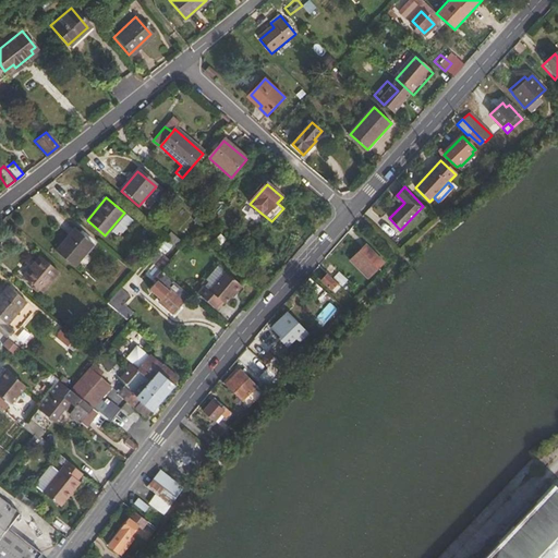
[(245,213),(253,220),(257,216),(250,207),(245,213)]
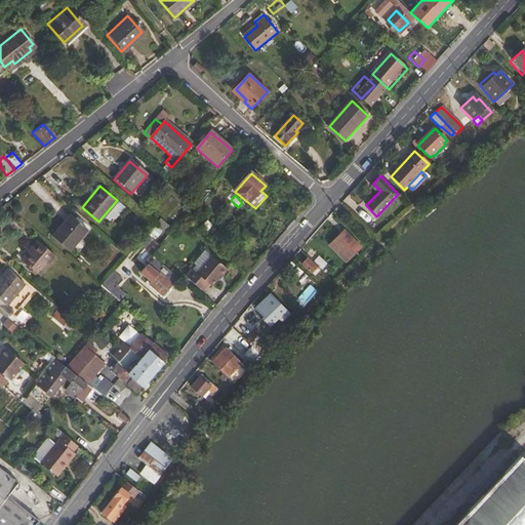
[(70,215),(52,236),(69,250),(86,229),(70,215)]
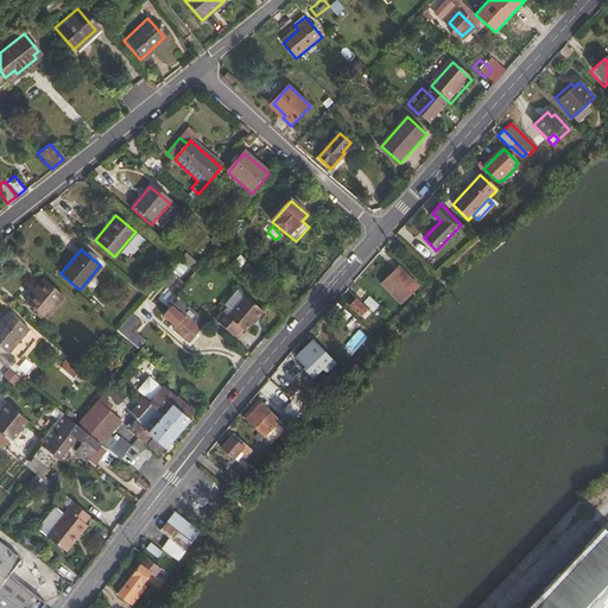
[(387,263),(374,277),(392,295),(406,282),(387,263)]
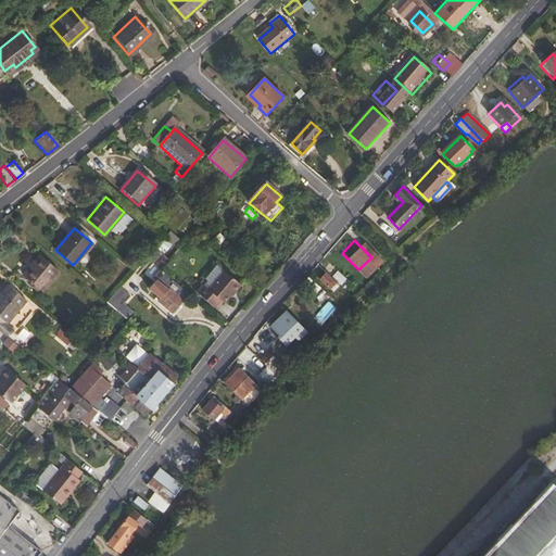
[(39,254),(23,274),(41,289),(58,269),(39,254)]
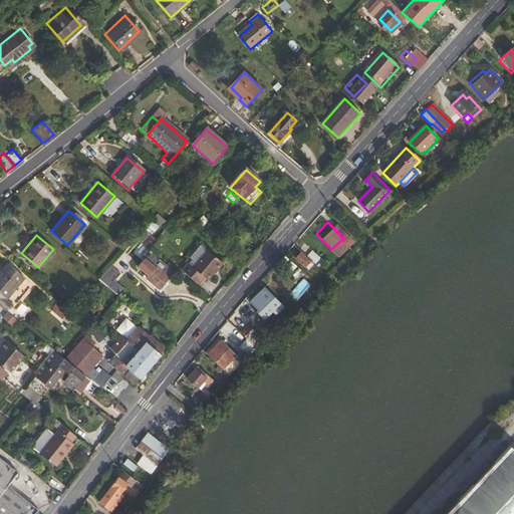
[(150,249),(155,243),(150,239),(145,245),(150,249)]
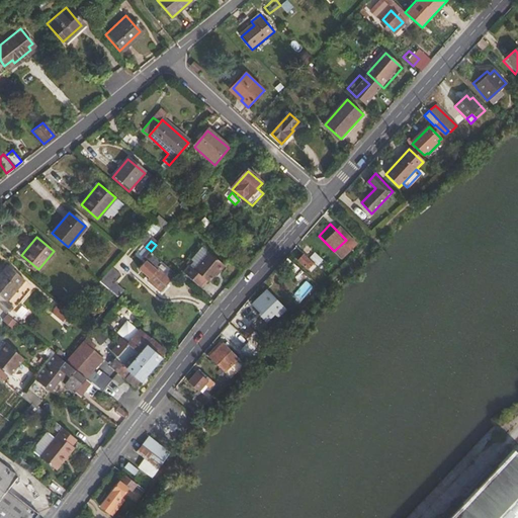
[(160,291),(175,273),(151,251),(144,259),(155,270),(147,279),(160,291)]
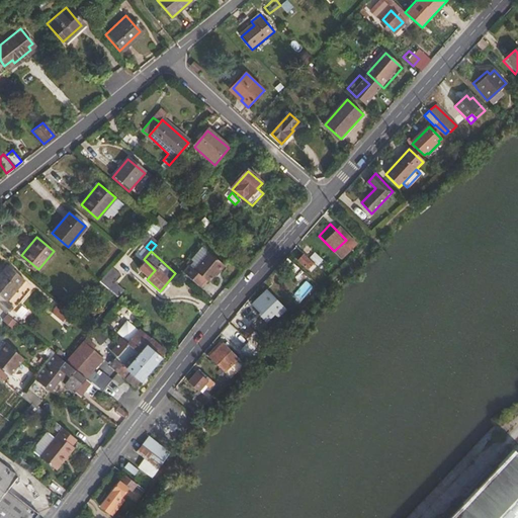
[(208,252),(194,269),(208,281),(223,264),(208,252)]
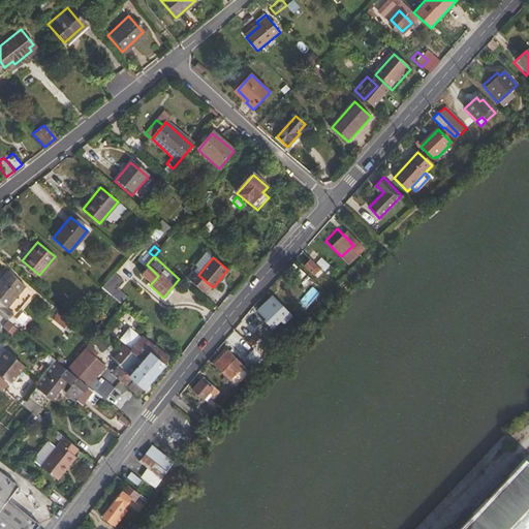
[(317,269),(308,260),(303,266),(312,274),(317,269)]
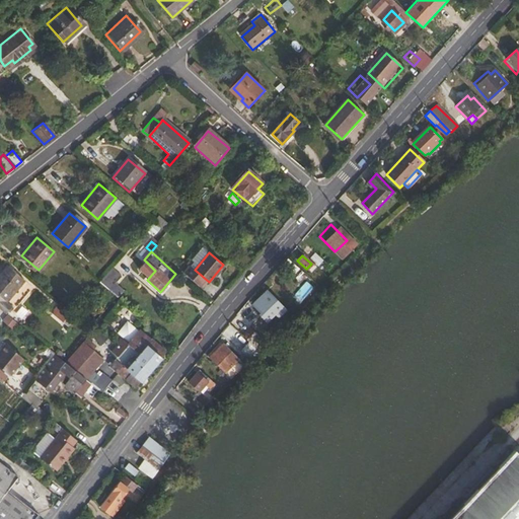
[(294,274),(299,269),(288,258),(283,264),(294,274)]
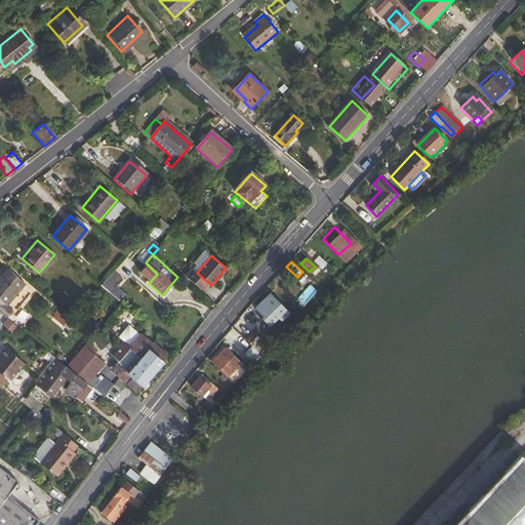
[(7,268),(0,276),(0,312),(5,317),(11,321),(17,314),(12,309),(31,287),(7,268)]
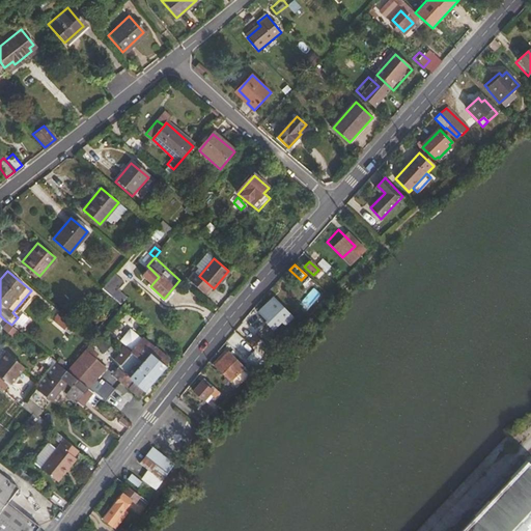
[(104,290),(120,304),(122,306),(128,300),(118,291),(126,283),(116,275),(104,290)]
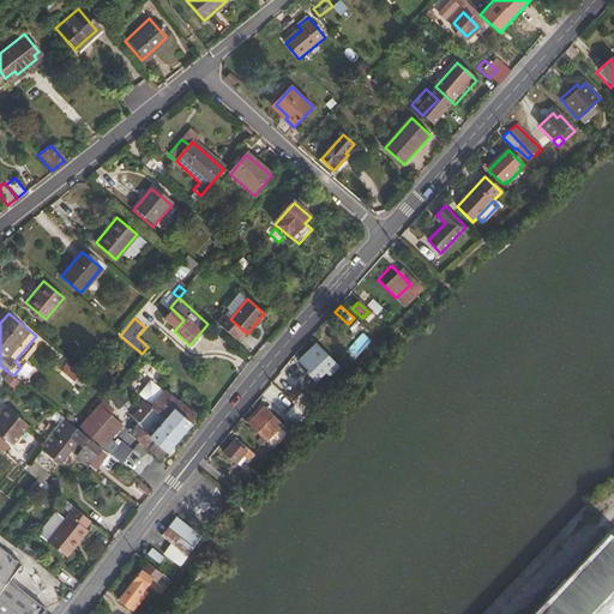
[(338,366),(315,343),(298,360),(306,371),(305,372),(313,380),(323,371),(327,375),(338,366)]
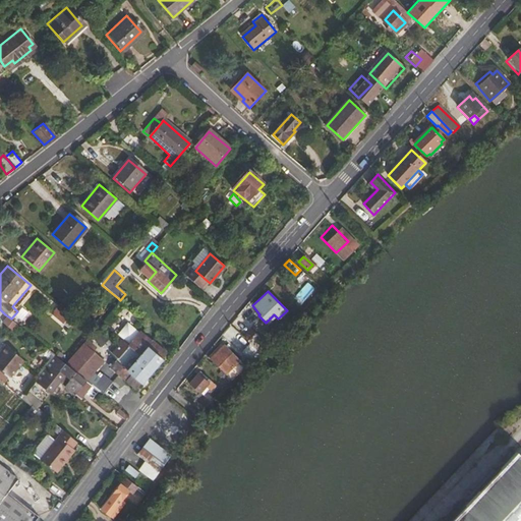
[(51,312),(63,323),(67,316),(55,307),(51,312)]
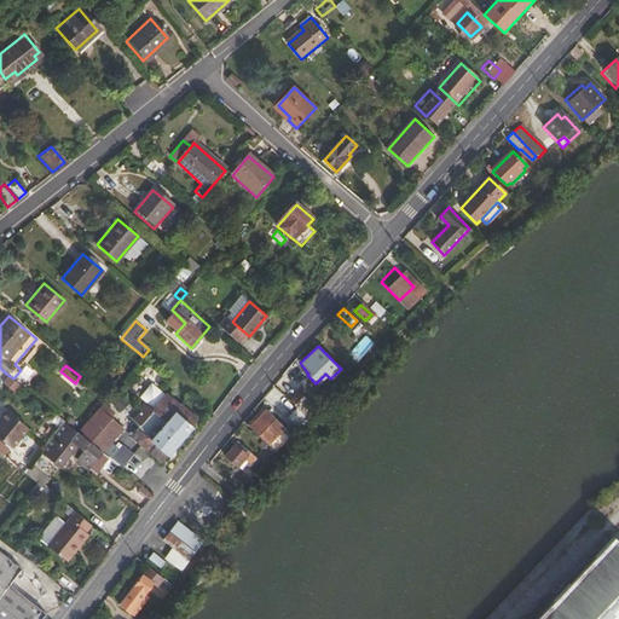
[(293,404),(305,416),(314,408),(302,395),(293,404)]
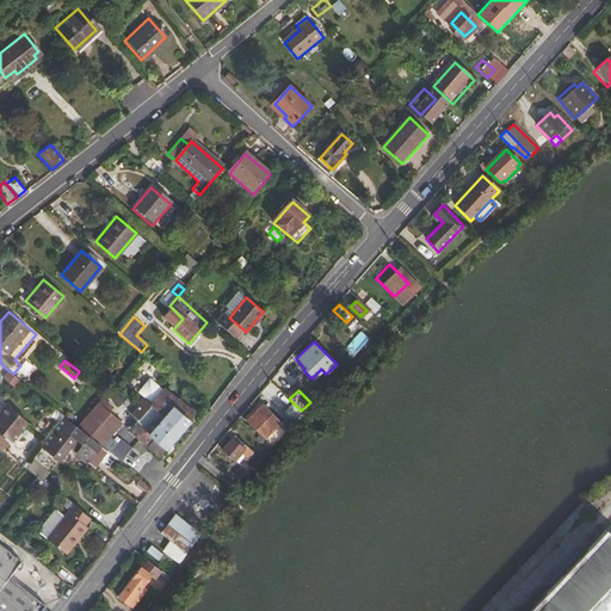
[(130,429),(161,455),(191,420),(196,412),(180,399),(179,400),(168,392),(161,392),(153,402),(147,397),(134,413),(140,418),(130,429)]
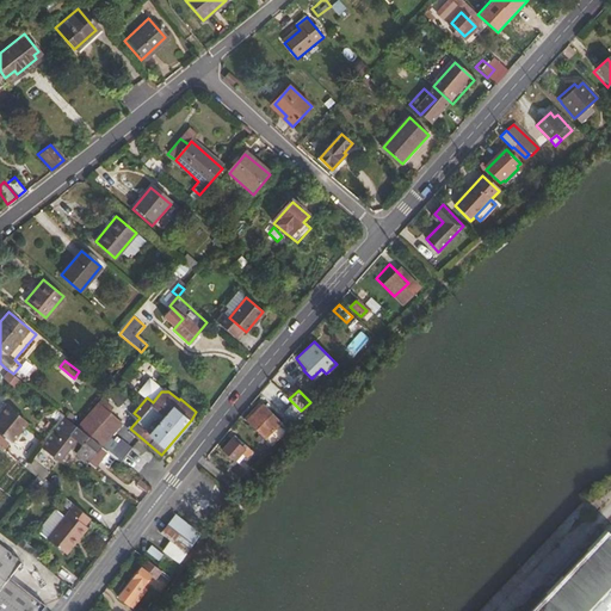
[(86,396),(76,407),(85,414),(94,403),(86,396)]
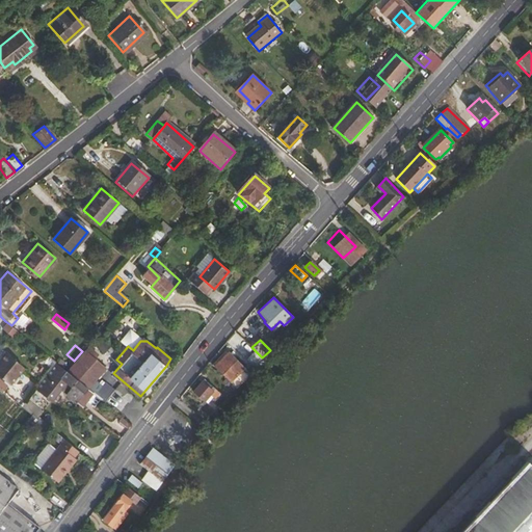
[(106,367),(86,350),(68,372),(74,377),(78,380),(87,389),(106,367)]
